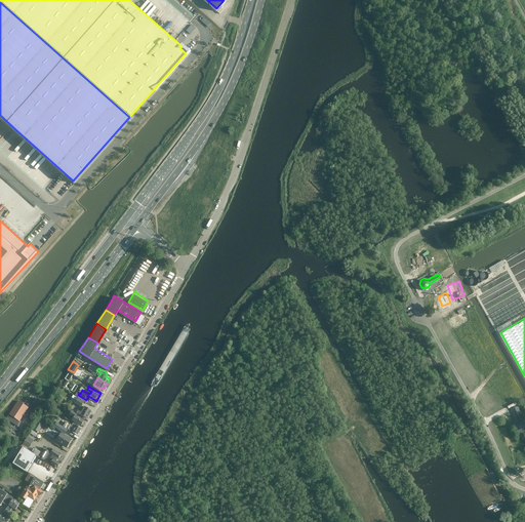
[(81,404),(84,399),(78,395),(75,400),(81,404)]
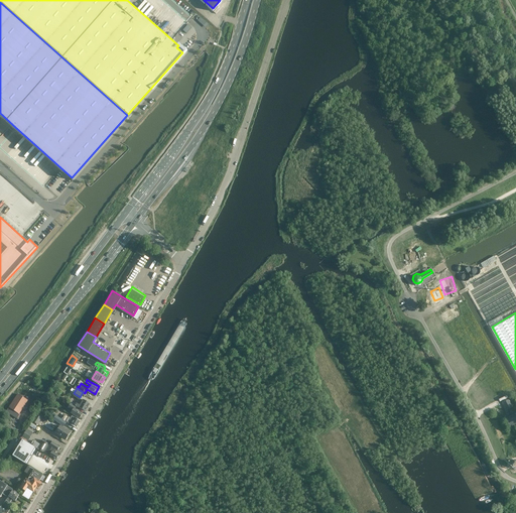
[(9,404),(20,410),(28,397),(18,390),(9,404)]
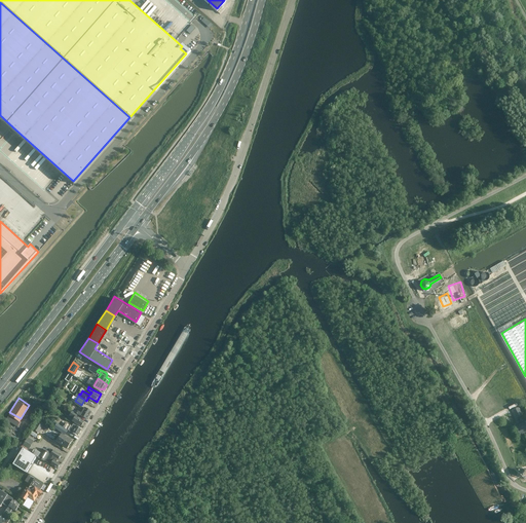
[(78,408),(76,411),(79,413),(80,412),(87,416),(91,409),(84,405),(81,410),(78,408)]
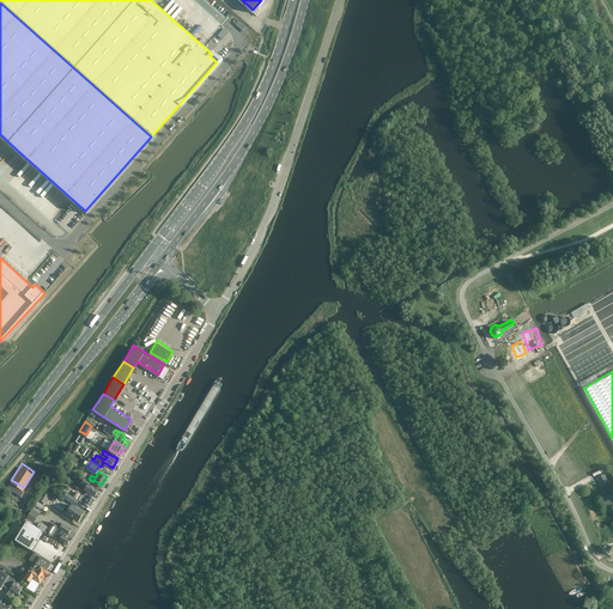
[(598,475),(602,483),(610,480),(605,472),(598,475)]
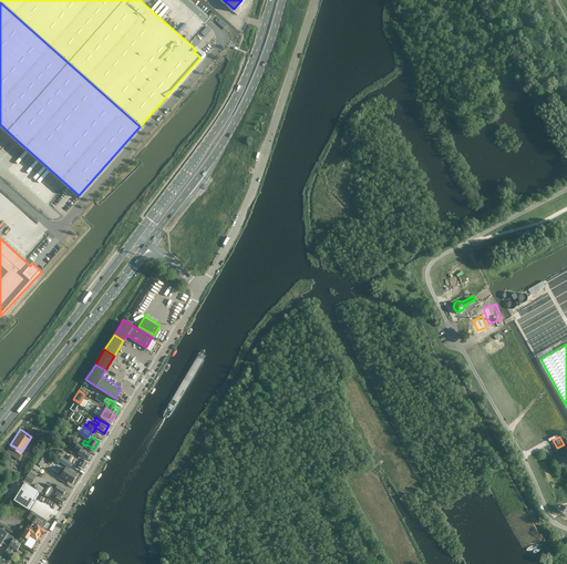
[(88,458),(91,452),(83,447),(84,445),(78,440),(74,445),(80,448),(78,451),(88,458)]
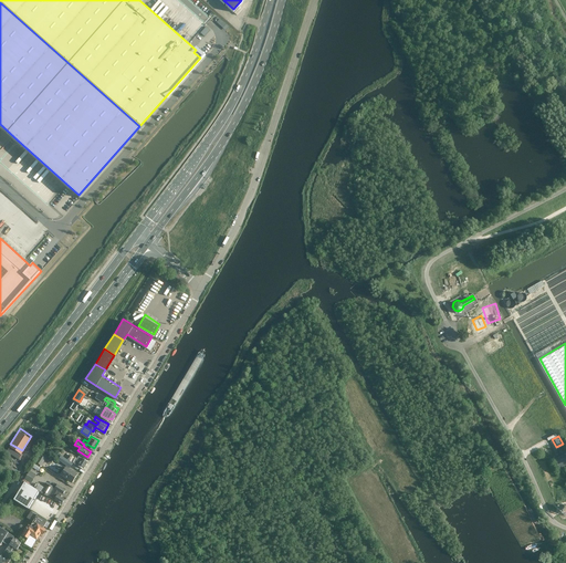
[(17,455),(20,450),(10,444),(7,449),(17,455)]
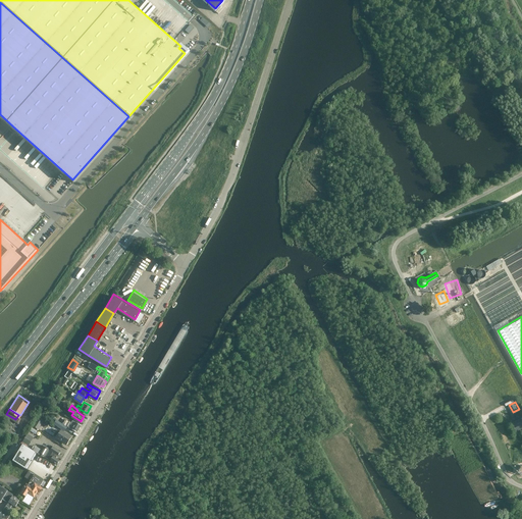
[(37,415),(32,423),(38,426),(43,418),(37,415)]
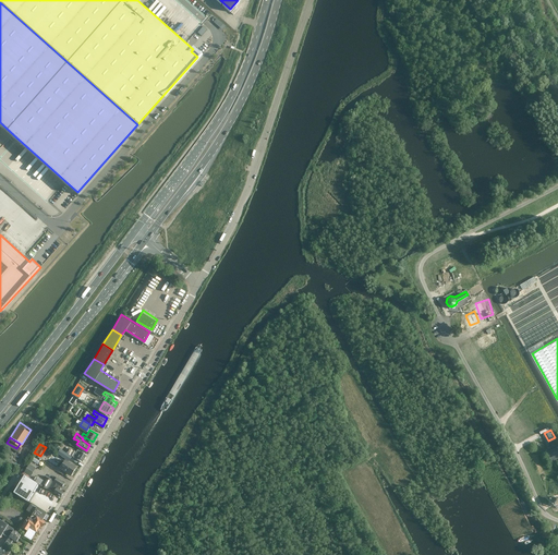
[(548,453),(552,459),(557,455),(557,445),(557,444),(547,449),(548,453)]
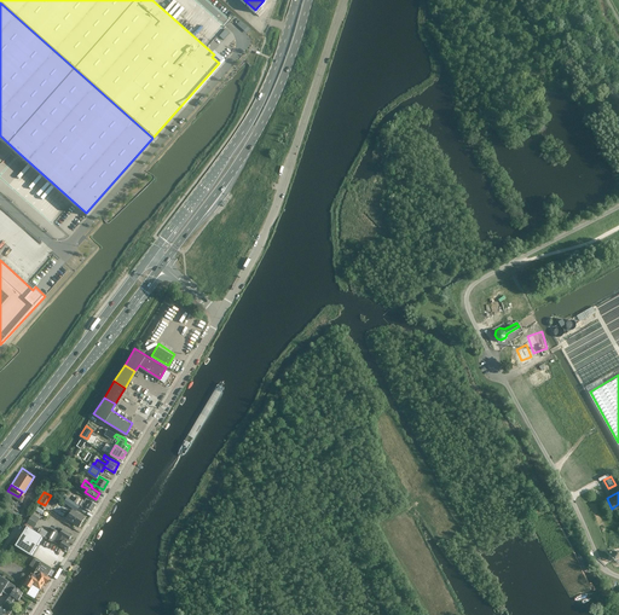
[(76,493),(75,494),(71,493),(69,497),(67,494),(63,500),(76,509),(80,503),(91,510),(96,502),(86,495),(85,498),(76,493)]
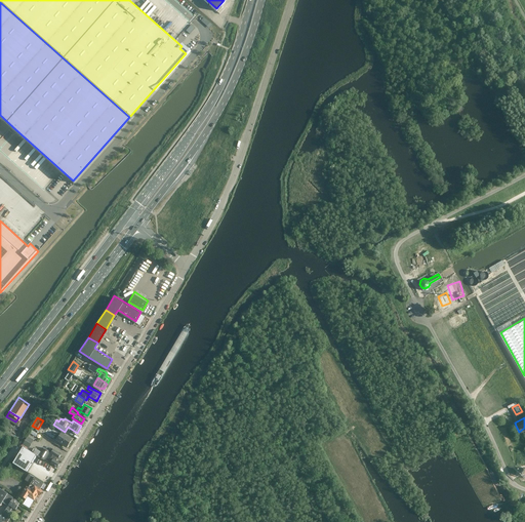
[(62,431),(56,438),(67,444),(72,437),(62,431)]
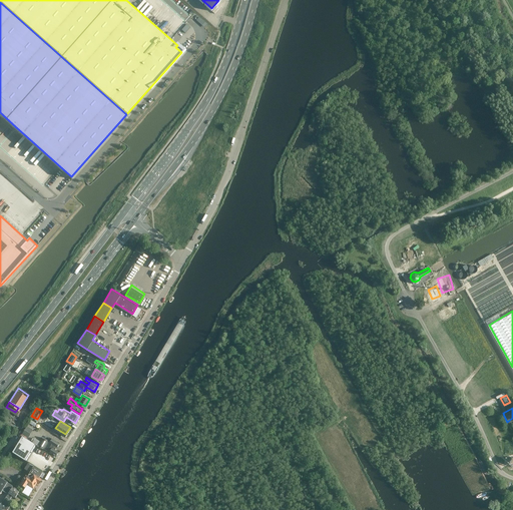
[(27,424),(22,432),(27,435),(32,427),(27,424)]
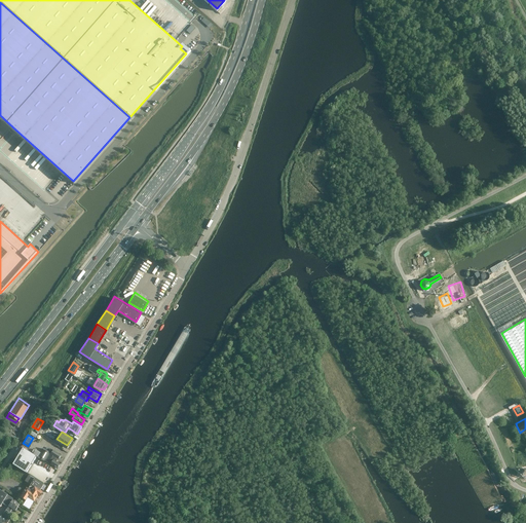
[(23,445),(12,461),(26,470),(36,453),(33,451),(23,445)]
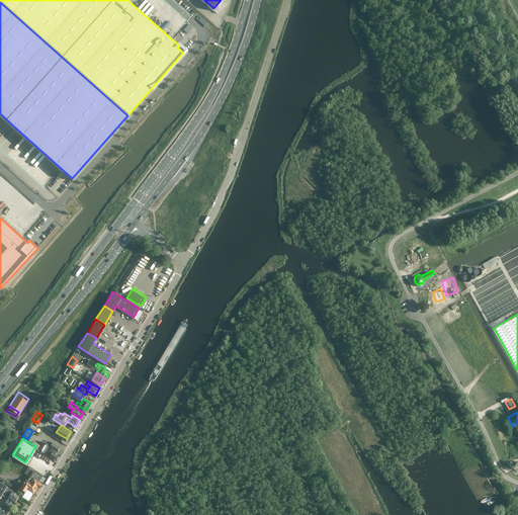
[(35,440),(32,444),(35,446),(37,448),(44,451),(45,450),(48,452),(48,453),(50,454),(56,458),(59,454),(56,451),(57,449),(58,449),(60,445),(52,440),(52,441),(50,439),(48,442),(42,439),(42,440),(40,443),(35,440)]
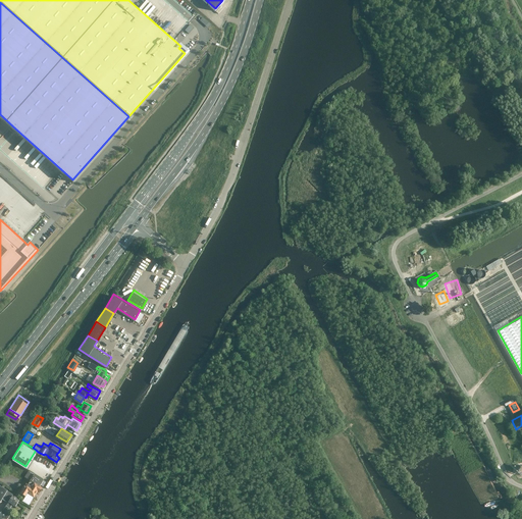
[(24,474),(30,478),(34,480),(41,484),(44,478),(34,471),(29,468),(24,474)]
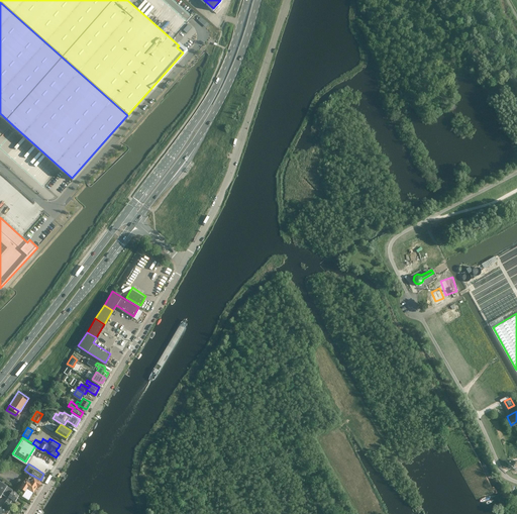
[(25,477),(19,486),(25,490),(22,494),(29,498),(34,490),(37,485),(39,486),(42,481),(40,480),(33,476),(32,478),(29,476),(27,478),(25,477)]
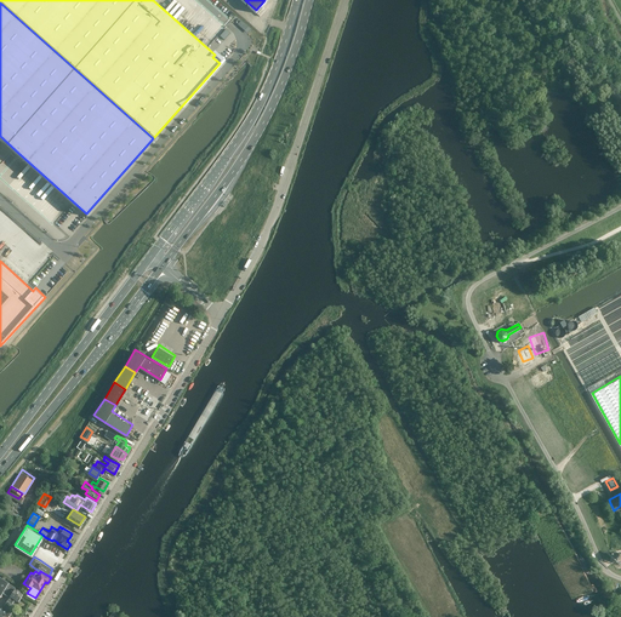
[(15,584),(9,581),(3,590),(7,594),(7,593),(10,594),(7,599),(12,601),(15,598),(18,600),(23,592),(15,587),(16,586),(15,584)]
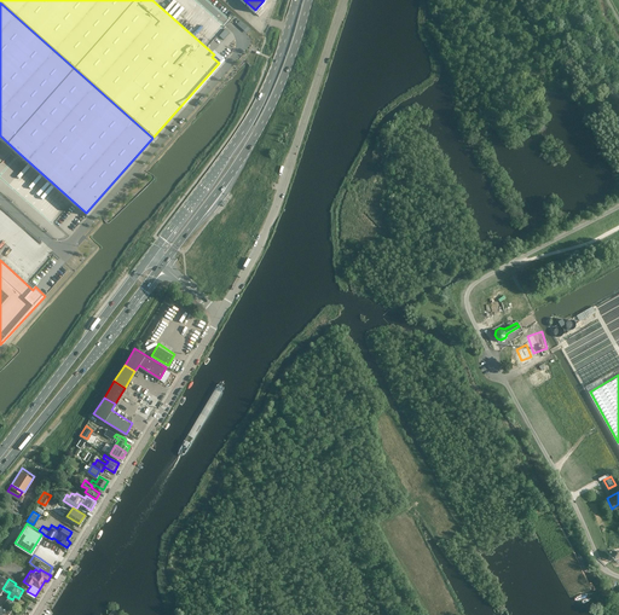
[(0,610),(5,614),(6,614),(12,607),(4,601),(0,607),(0,610)]
